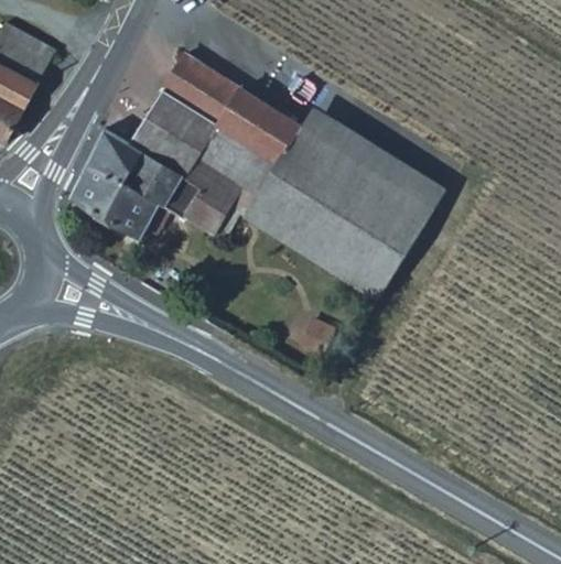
[(0,96),(22,107),(56,46),(2,19),(0,22),(0,96)]
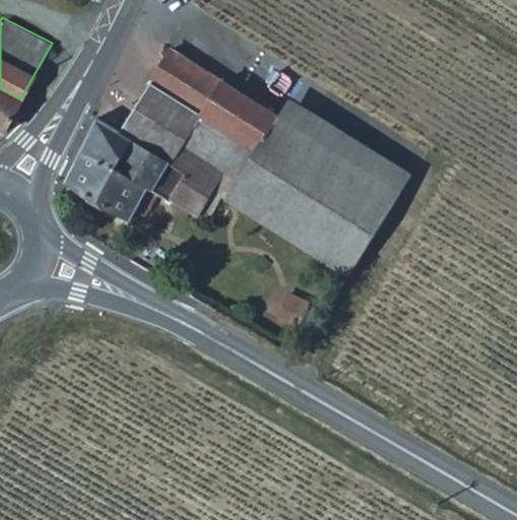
[(170,48),(118,131),(157,157),(196,184),(220,198),(263,225),(292,178),(257,157),(260,152),(258,149),(260,148),(278,118),(170,48)]
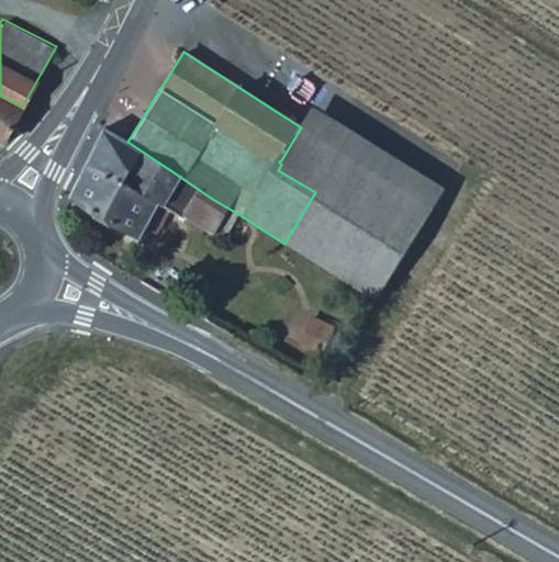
[(0,141),(3,143),(22,107),(0,96),(0,141)]
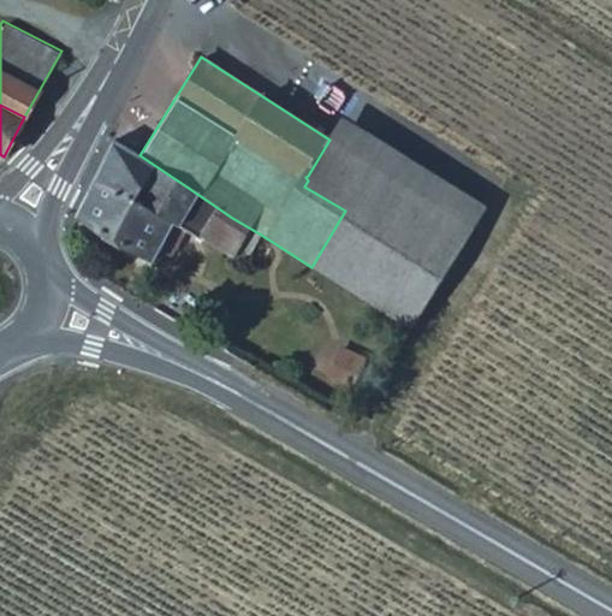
[(172,221),(184,229),(235,256),(239,249),(249,255),(261,235),(232,218),(186,187),(140,155),(112,140),(77,214),(153,259),(159,247),(172,221)]
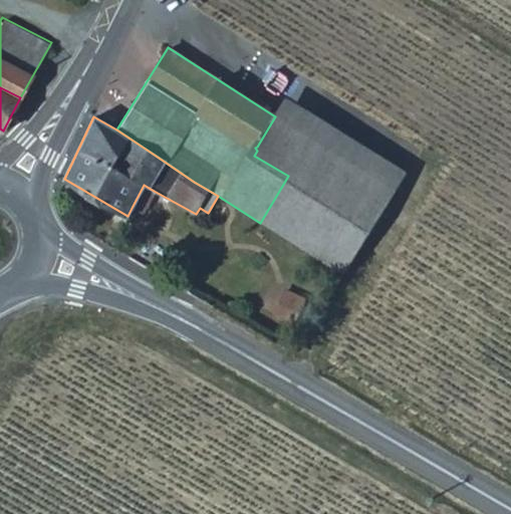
[(260,223),(343,274),(396,193),(275,116),(257,147),(255,148),(257,151),(254,156),(288,176),(260,223)]
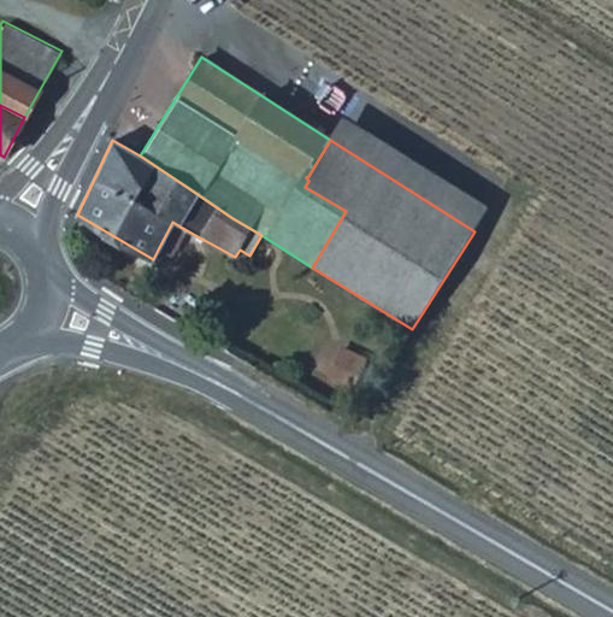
[(159,247),(170,253),(184,229),(172,222),(159,247)]
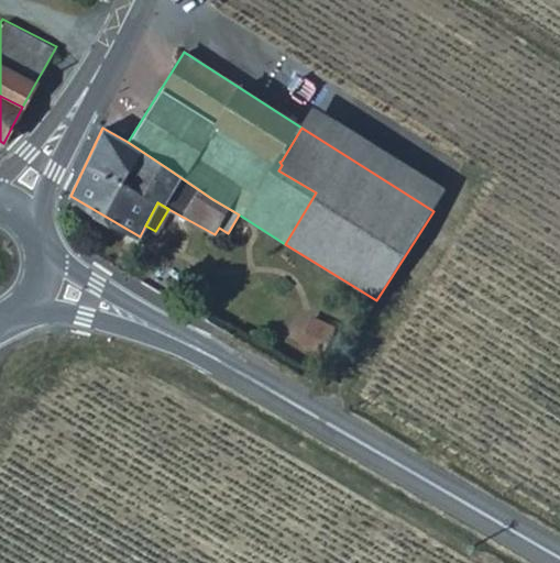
[(302,340),(320,346),(330,322),(311,315),(302,340)]
